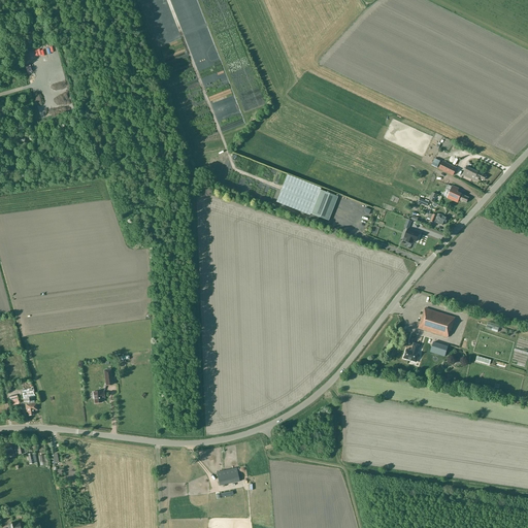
[(440,160),(434,158),(431,164),(436,167),(440,160)]
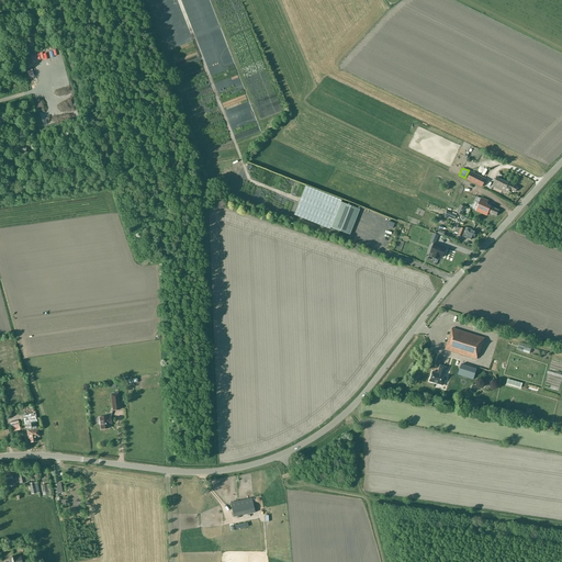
[(467,180),(482,187),(485,179),(471,171),(467,180)]
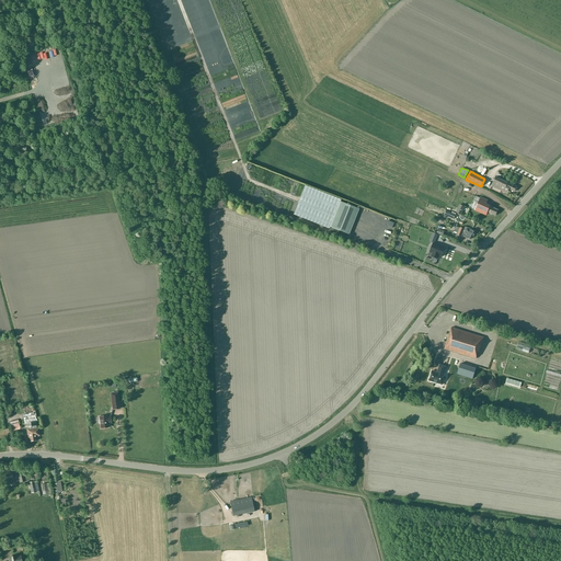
[(507,192),(508,189),(514,192),(516,186),(508,182),(507,183),(496,176),(492,186),(504,192),(504,190),(507,192)]
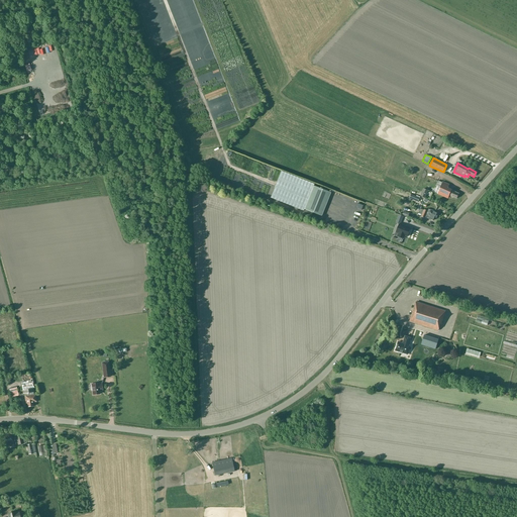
[(304,209),(320,216),(330,192),(313,186),(314,184),(281,171),(270,197),(303,211),(304,209)]
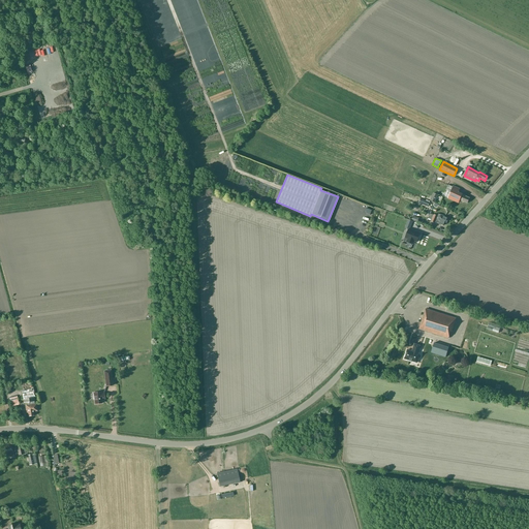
[(463,201),(463,200),(467,203),(469,198),(465,196),(466,195),(462,194),(462,195),(458,193),(460,189),(453,186),(447,198),(455,201),(456,197),(460,199),(459,199),(463,201)]
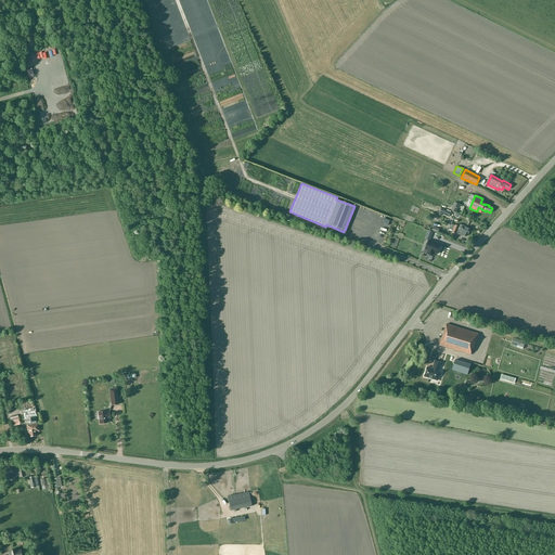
[(457,229),(459,227),(455,224),(455,226),(451,224),(449,231),(452,232),(456,233),(463,235),(462,235),(465,236),(466,233),(468,234),(470,229),(462,226),(461,230),(457,229)]
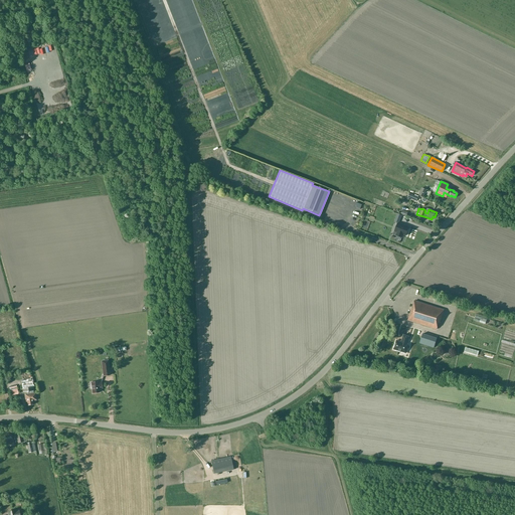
[(400,224),(397,232),(399,233),(398,236),(404,238),(405,235),(408,236),(411,228),(400,224)]
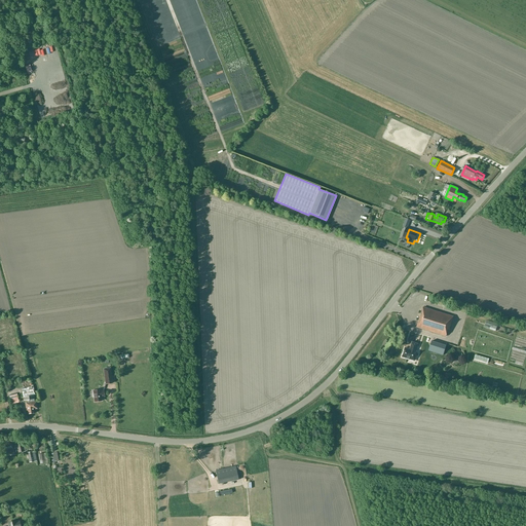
[(446,336),(448,330),(449,330),(453,316),(423,307),(417,327),(446,336)]
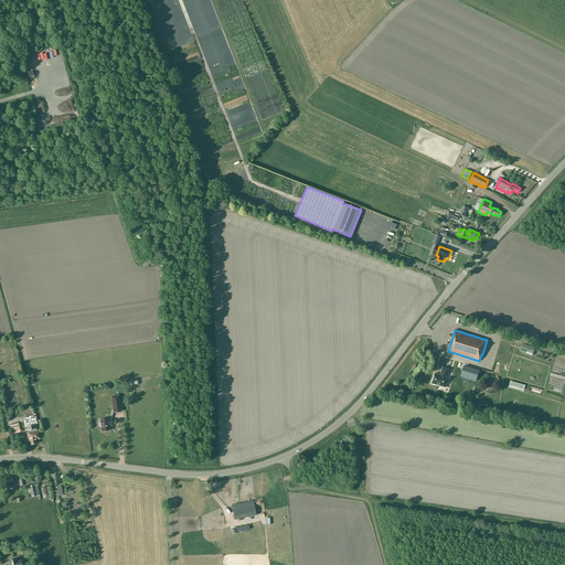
[(520,352),(532,355),(534,349),(522,344),(520,352)]
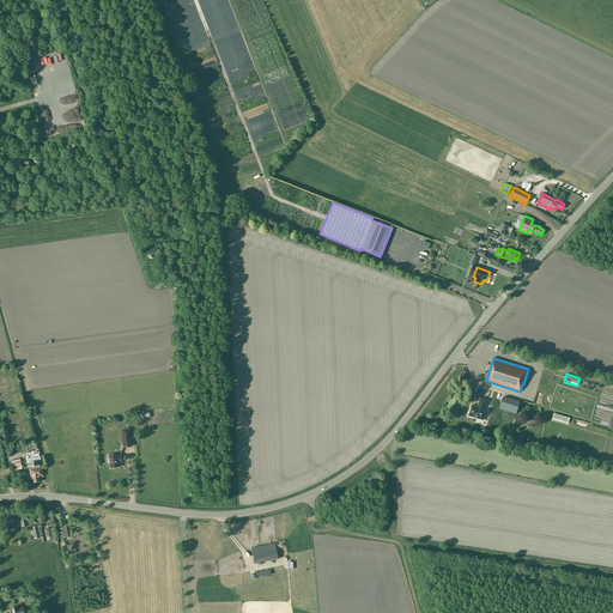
[(520,402),(503,398),(501,404),(509,407),(508,411),(516,414),(520,402)]
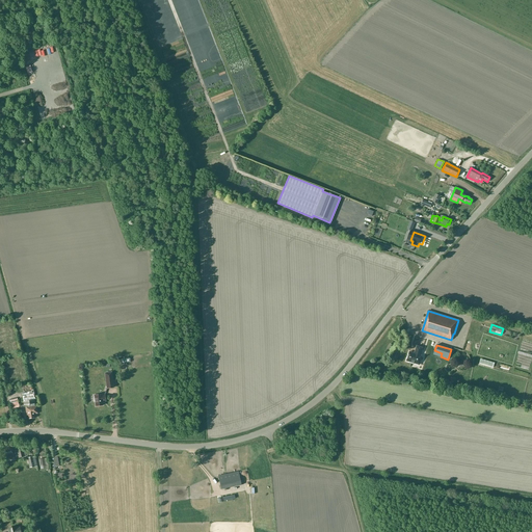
[(419,365),(422,355),(421,355),(423,348),(417,346),(415,353),(409,351),(406,361),(419,365)]
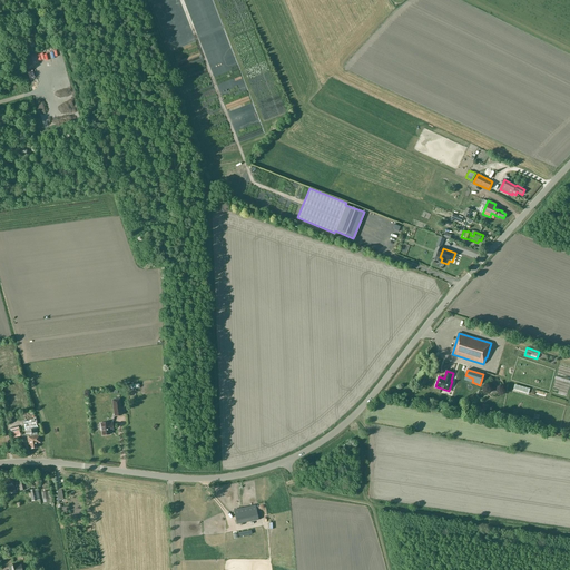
[(111,400),(114,416),(123,415),(120,399),(111,400)]
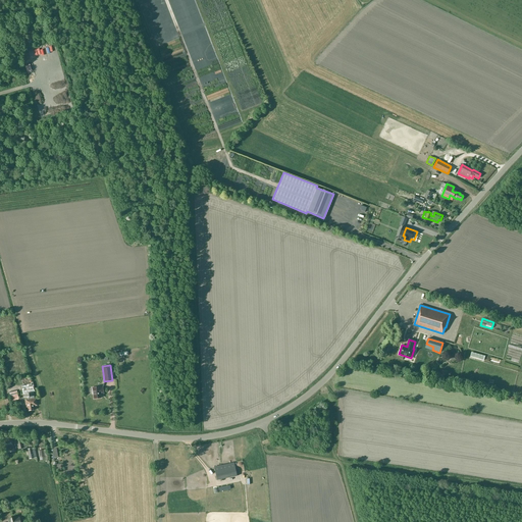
[(23,386),(23,389),(21,389),(22,390),(23,398),(35,396),(34,392),(34,388),(33,388),(33,385),(23,386)]
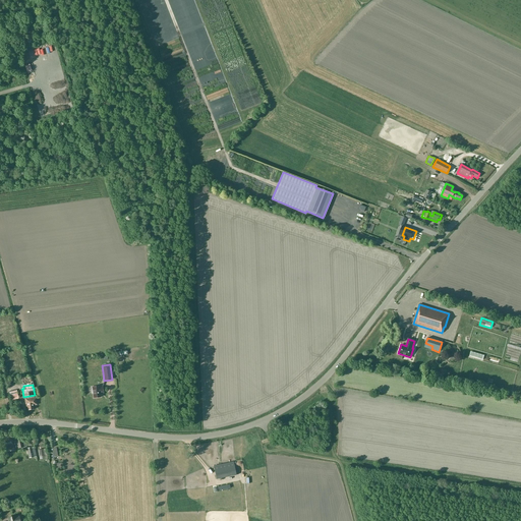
[(91,387),(92,394),(93,394),(94,398),(101,397),(101,394),(104,393),(103,387),(100,387),(100,386),(91,387)]
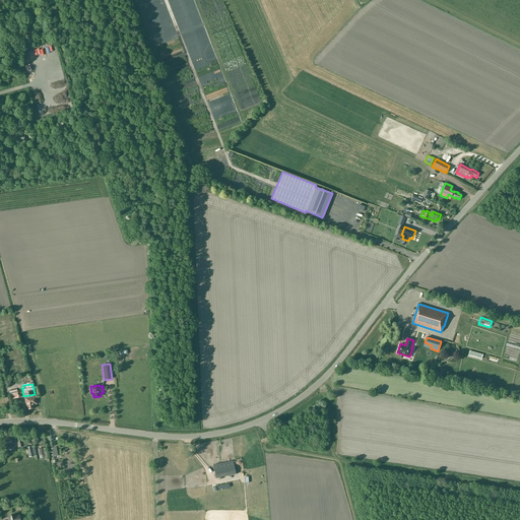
[(9,391),(11,399),(18,398),(16,389),(9,391)]
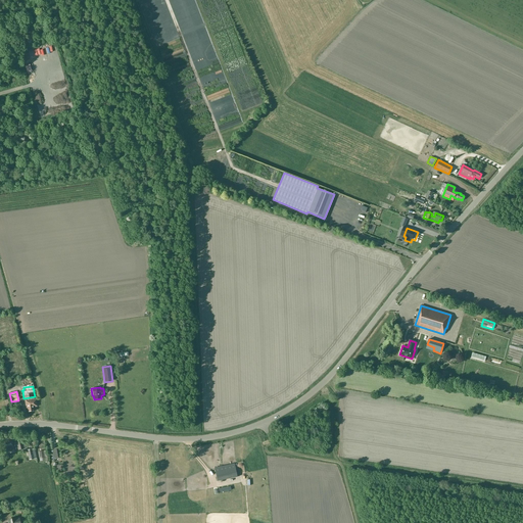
[(36,399),(26,400),(26,408),(28,408),(29,412),(34,411),(33,407),(37,407),(36,399)]
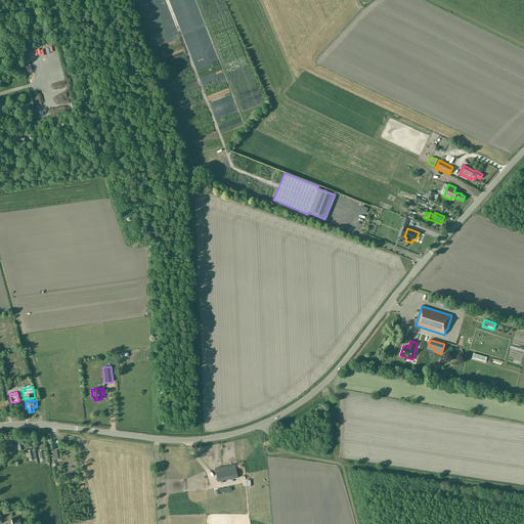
[(24,448),(26,448),(25,444),(23,445),(22,442),(16,443),(16,444),(13,445),(12,440),(3,442),(5,447),(4,448),(5,452),(14,450),(14,448),(17,447),(18,450),(24,449),(24,448)]
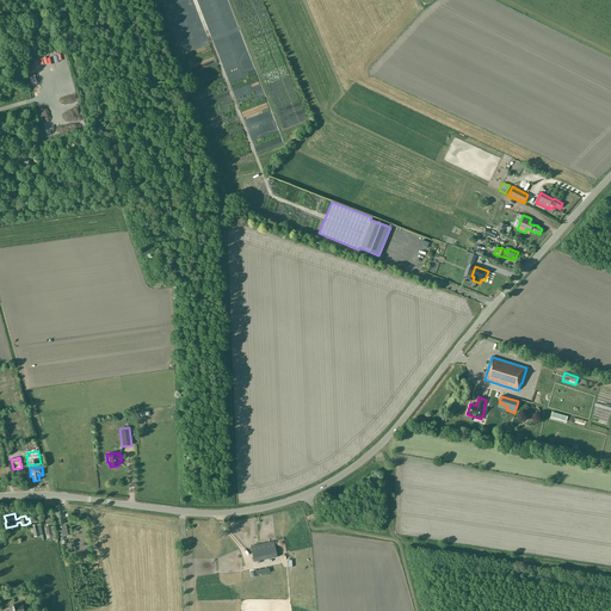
[(273,542),(251,547),(253,562),(277,557),(273,542)]
